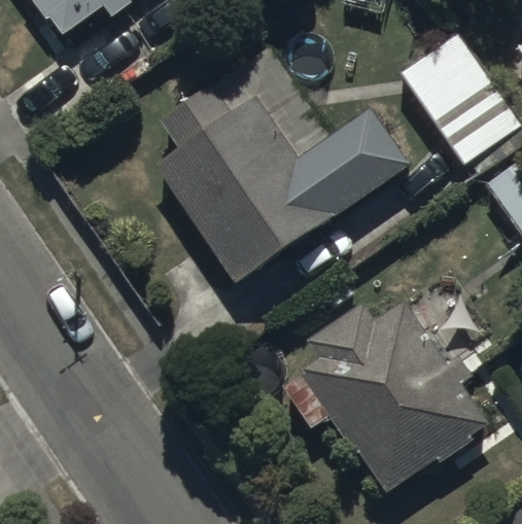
[(37,0),(64,35),(102,7),(110,18),(130,3),(128,0),(37,0)]
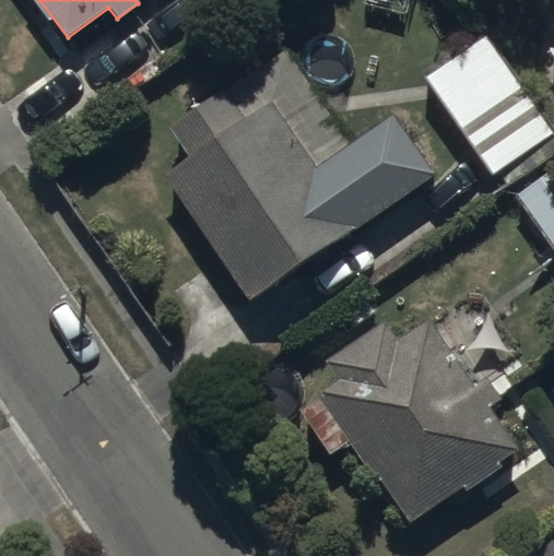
[(484,35),(425,75),(493,176),(553,134),(484,35)]
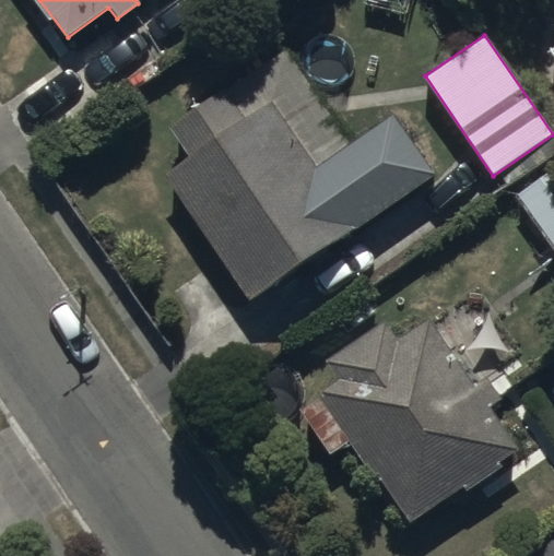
[(249,303),(436,173),(393,111),(349,143),(281,47),(167,126),(188,156),(161,175),(249,303)]
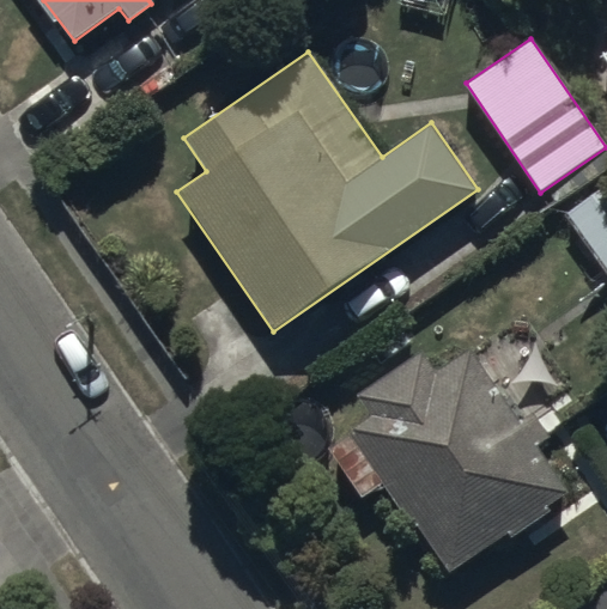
[(606,178),(563,212),(582,238),(606,274),(606,178)]
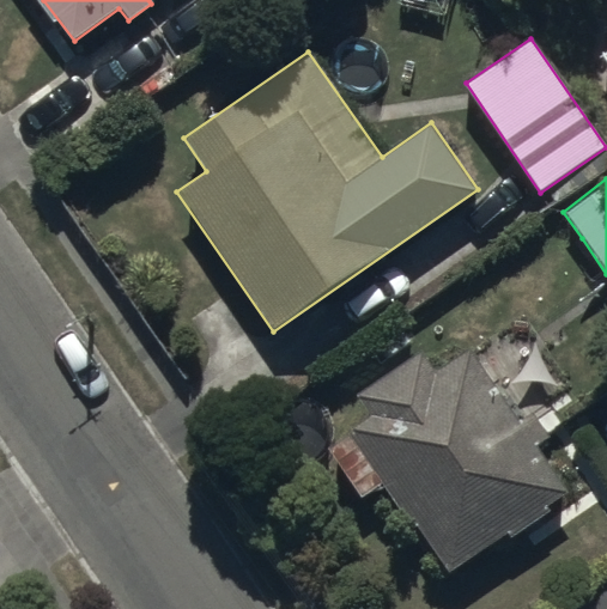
[(359,499),(382,483),(414,530),(419,527),(450,572),(507,534),(510,539),(548,512),(545,506),(569,491),(536,443),(546,437),(530,414),(521,420),(473,348),(437,372),(423,352),(357,397),(370,416),(323,448),(359,499)]
